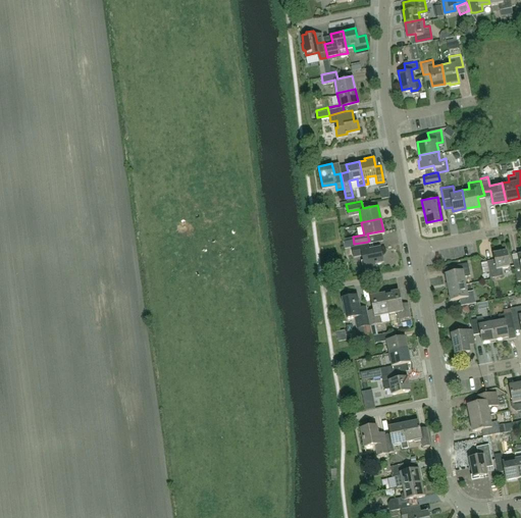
[(376,263),(376,262),(382,260),(379,245),(368,248),(367,242),(354,244),(351,245),(353,255),(361,253),(364,269),(376,267),(375,263),(376,263)]
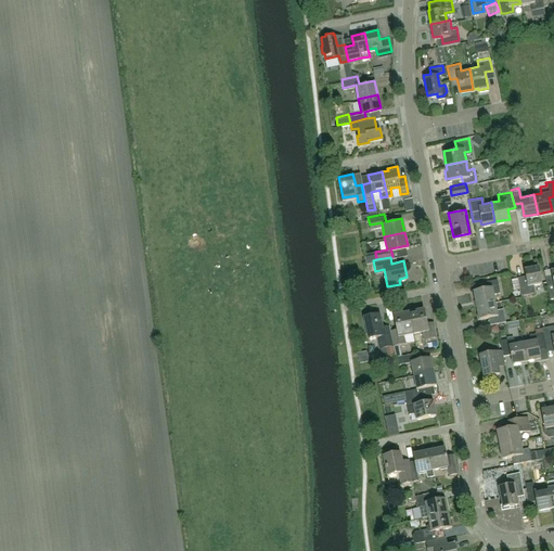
[(525,273),(525,274),(517,276),(520,293),(533,291),(532,282),(540,281),(537,265),(524,268),(525,273)]
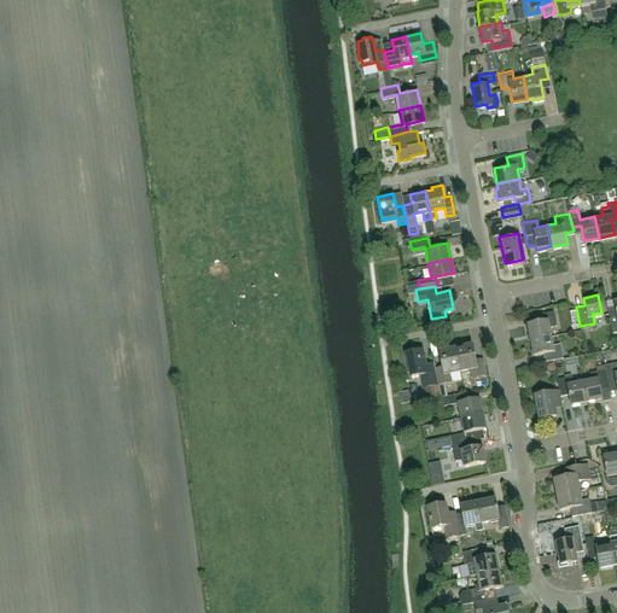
[(616,330),(616,298),(613,299),(613,303),(606,304),(611,331),(616,330)]
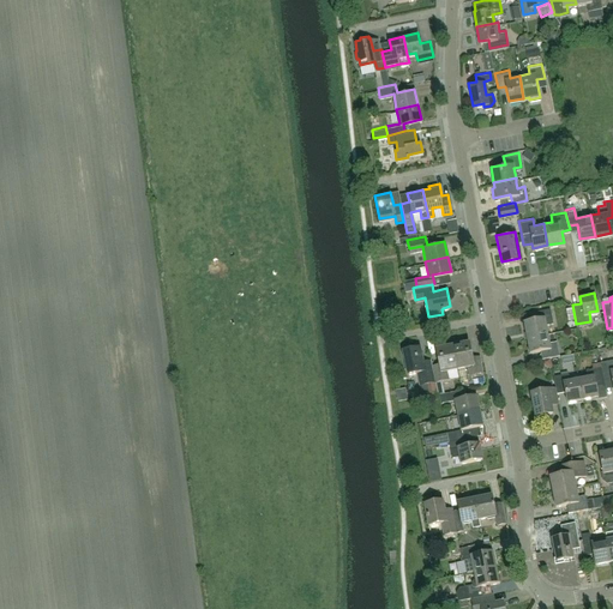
[(526,335),(546,331),(545,323),(552,321),(550,306),(532,309),(534,318),(522,319),(526,335)]
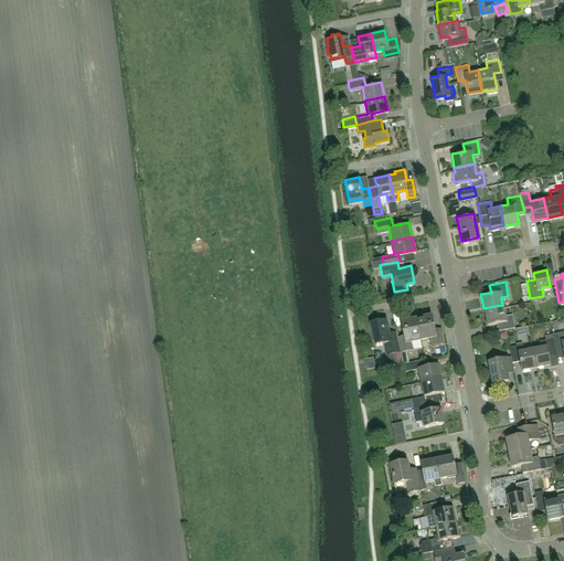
[(502,305),(483,308),(486,323),(496,321),(498,328),(513,326),(511,311),(504,313),(502,305)]
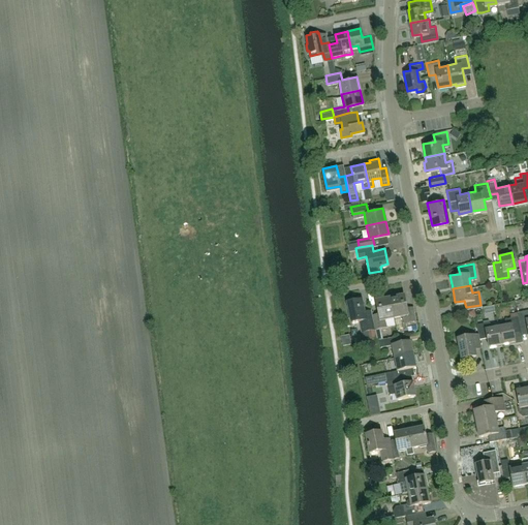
[(389,296),(393,315),(402,314),(404,321),(414,318),(412,305),(405,306),(403,292),(389,296)]
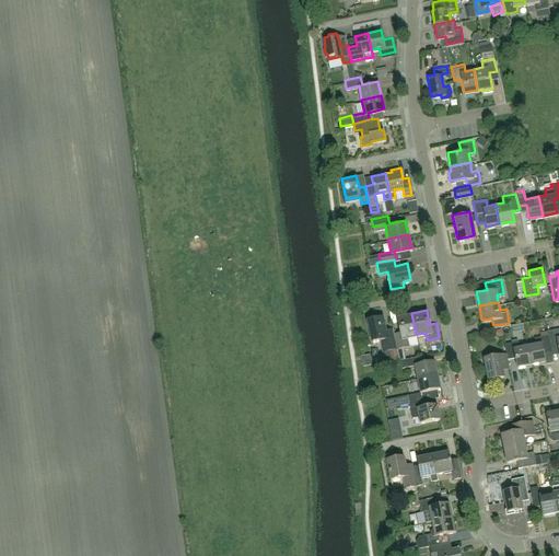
[(399,331),(393,332),(396,347),(408,344),(406,336),(416,334),(411,313),(396,316),(399,331)]
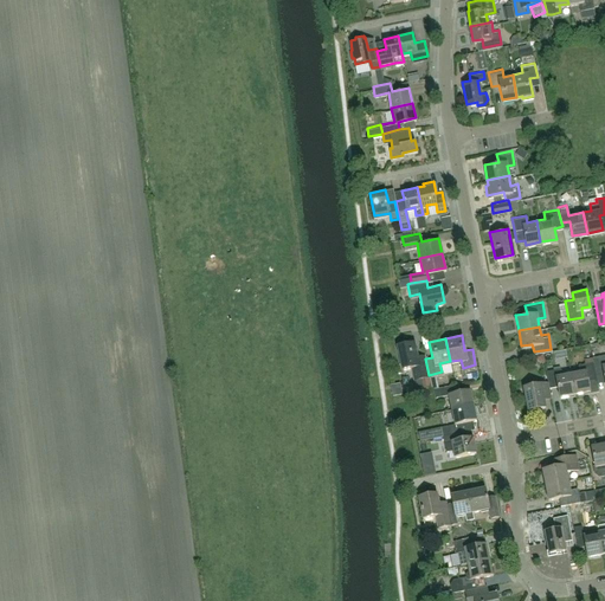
[(413,377),(429,375),(425,359),(425,355),(417,357),(413,340),(396,343),(400,367),(411,366),(413,377)]
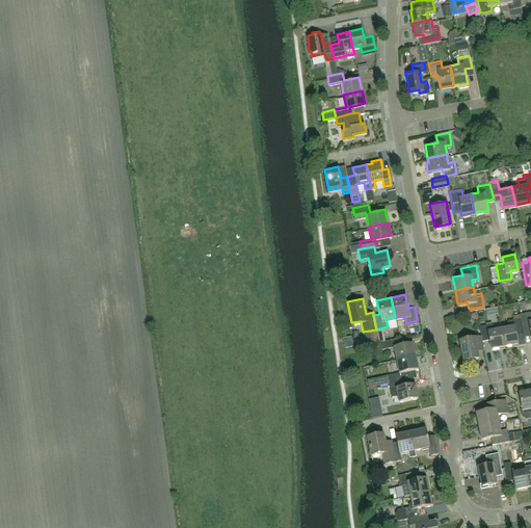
[(530,311),(530,310),(519,312),(520,316),(522,327),(529,325),(530,338),(530,311)]
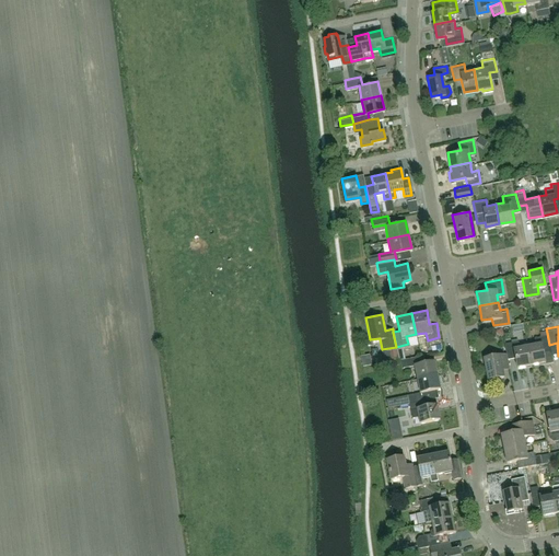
[(549,348),(549,345),(547,333),(533,336),(534,343),(526,344),(530,362),(544,360),(542,349),(549,348)]
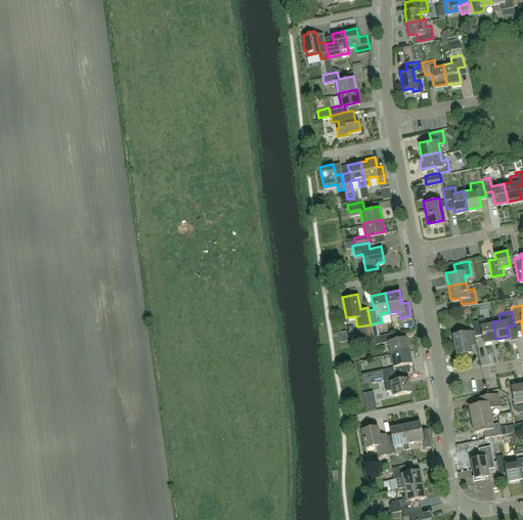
[(473,329),(474,334),(481,332),(482,342),(495,339),(492,321),(485,322),(483,316),(472,319),(473,329)]
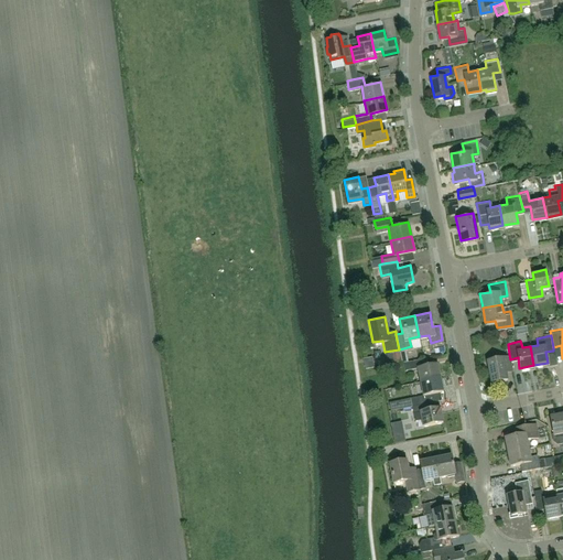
[(401,359),(400,350),(392,351),(394,361),(401,359)]
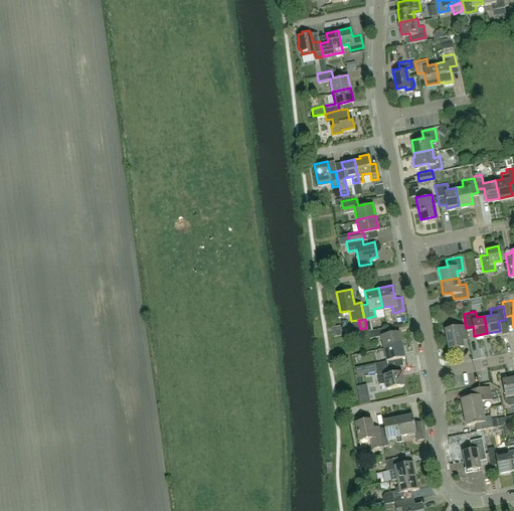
[(468,336),(466,328),(465,323),(445,327),(449,347),(462,344),(461,338),(468,336)]
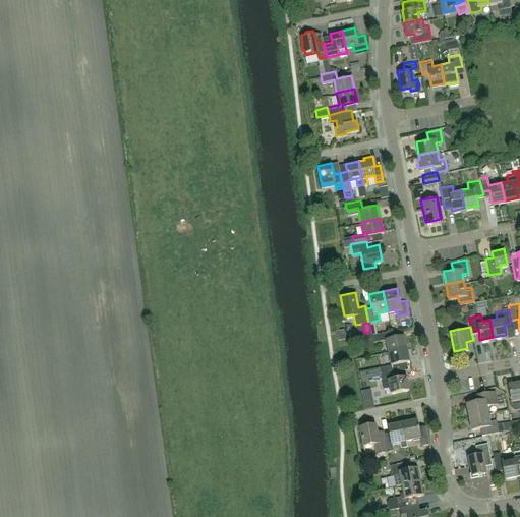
[(388,350),(406,347),(403,334),(388,337),(387,330),(371,333),(373,340),(385,338),(388,350)]
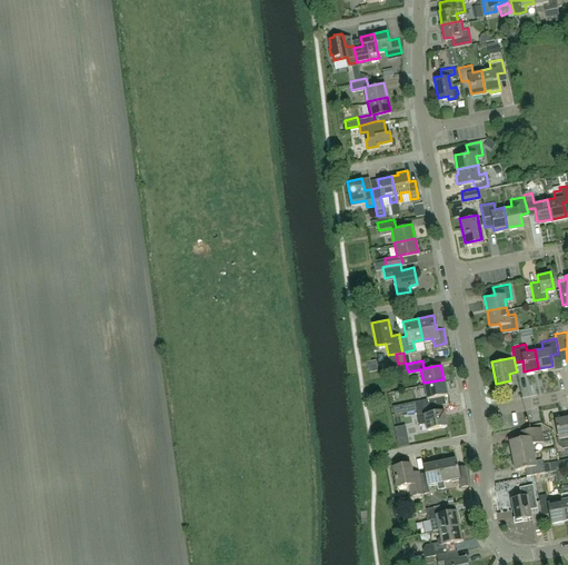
[(415,407),(429,405),(431,404),(429,396),(446,393),(444,379),(424,383),(426,397),(414,399),(415,407)]
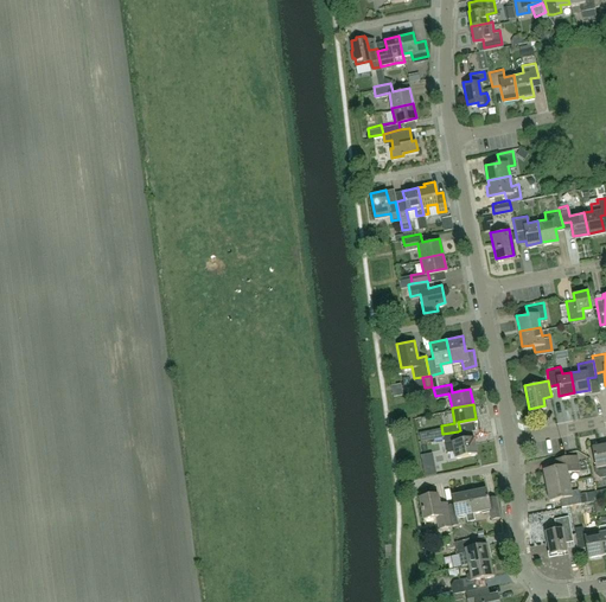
[(459,439),(458,431),(442,434),(446,450),(453,449),(454,456),(476,452),(474,448),(476,448),(474,441),(473,441),(472,436),(459,439)]
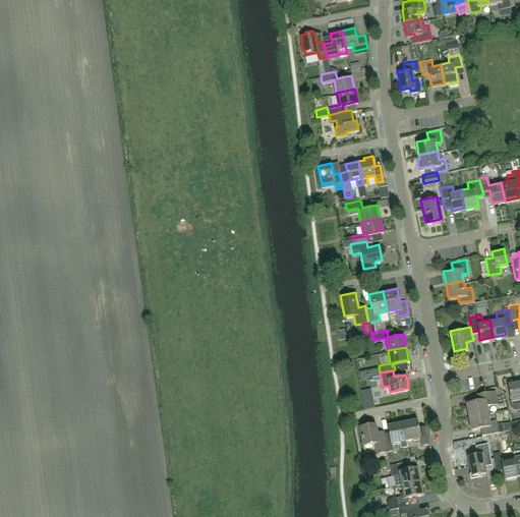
[(519,380),(507,383),(511,400),(510,400),(511,405),(514,404),(514,407),(519,406),(519,380)]
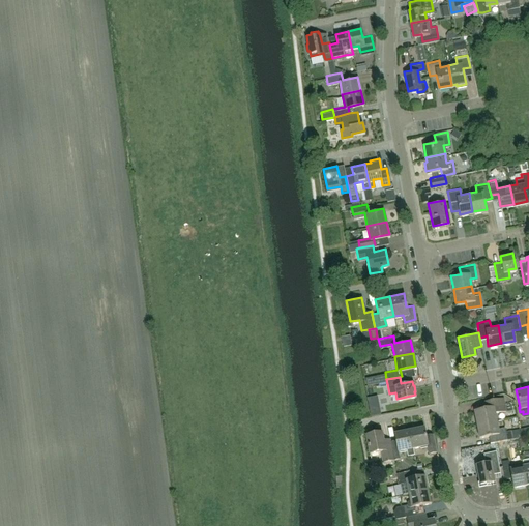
[(382,404),(388,402),(385,395),(379,397),(382,404)]
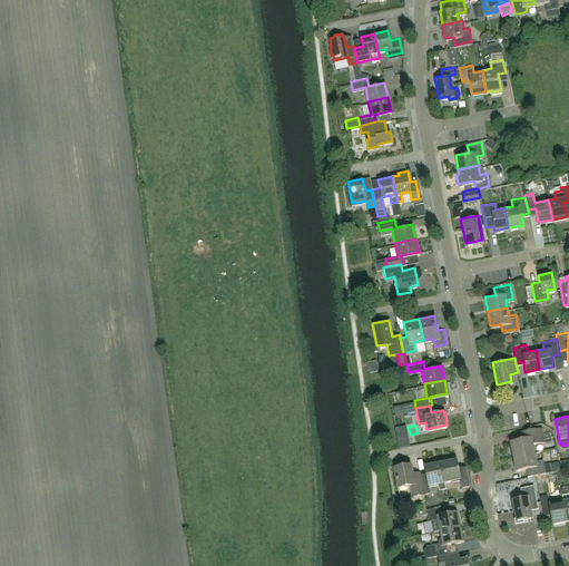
[(540,426),(536,427),(522,429),(523,438),(509,440),(512,455),(533,450),(531,441),(543,439),(540,426)]
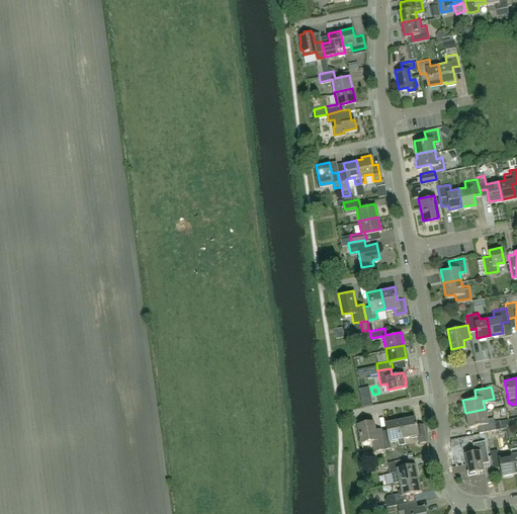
[(486,417),(485,409),(465,413),(467,426),(481,423),(482,430),(495,427),(492,416),(486,417)]
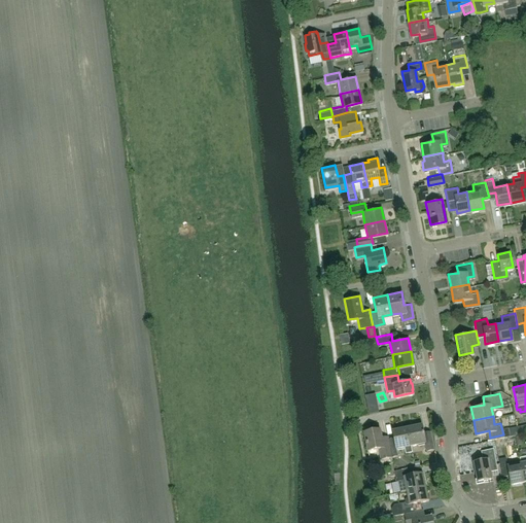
[(421,423),(407,426),(410,444),(424,441),(426,449),(433,447),(429,429),(423,431),(421,423)]
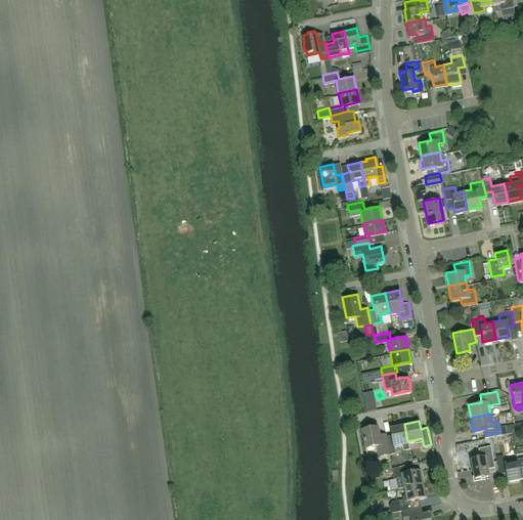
[(385,435),(389,452),(395,450),(393,444),(401,442),(402,448),(408,447),(407,441),(404,424),(390,427),(391,434),(385,435)]
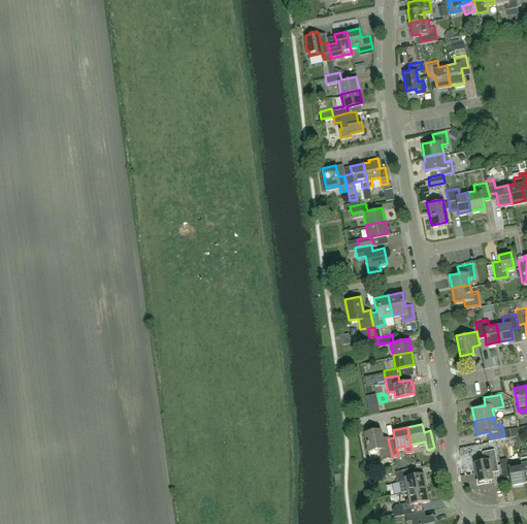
[(392,456),(388,438),(387,435),(382,436),(380,428),(364,431),(368,450),(380,448),(382,458),(392,456)]
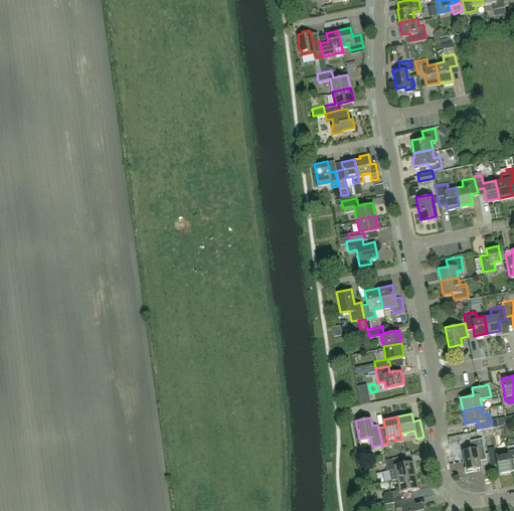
[(462,450),(466,469),(480,466),(478,459),(486,458),(482,437),(470,439),(471,448),(462,450)]
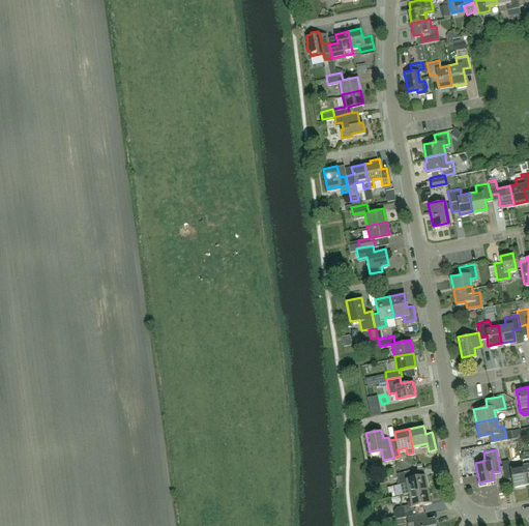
[(526,483),(523,464),(509,466),(508,458),(500,459),(503,474),(510,472),(513,485),(526,483)]
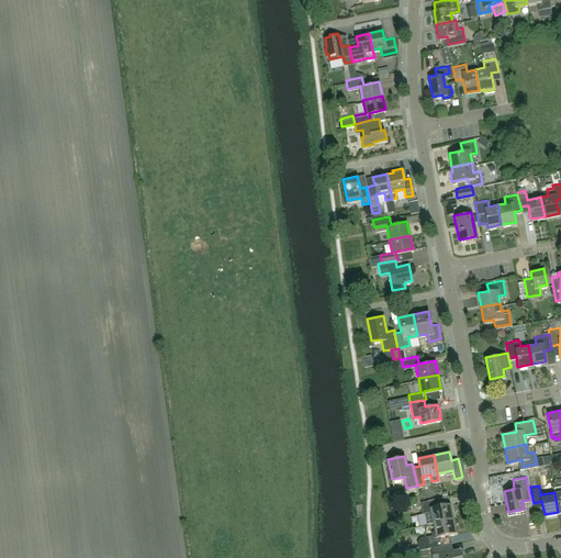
[(419,501),(422,512),(425,511),(427,522),(426,523),(433,522),(452,517),(452,513),(451,506),(450,506),(449,503),(437,505),(436,497),(419,501)]
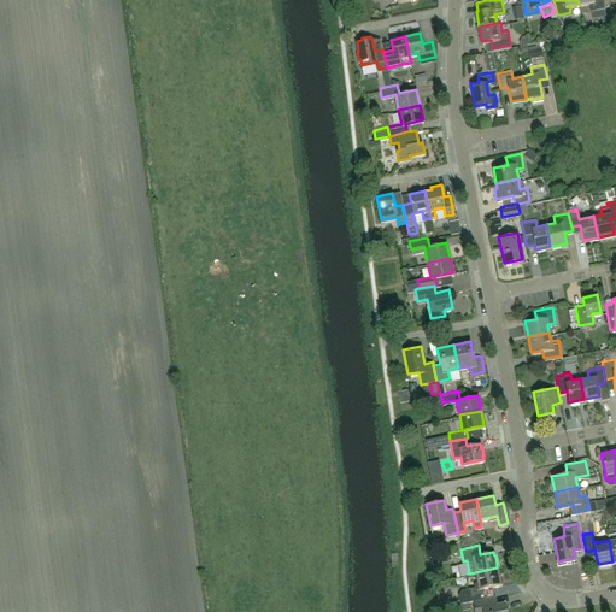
[(487,586),(500,583),(499,580),(500,580),(499,572),(499,571),(498,571),(497,568),(475,572),(477,580),(475,581),(473,582),(474,586),(461,588),(457,593),(459,601),(473,599),(488,595),(487,586)]
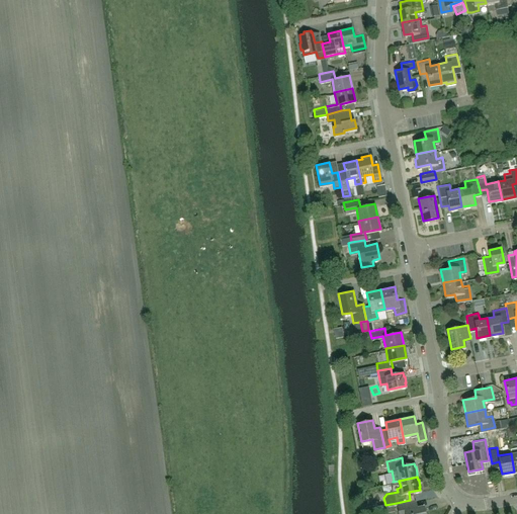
[(415,499),(410,500),(397,503),(399,513),(425,513),(423,505),(417,506),(415,499)]
